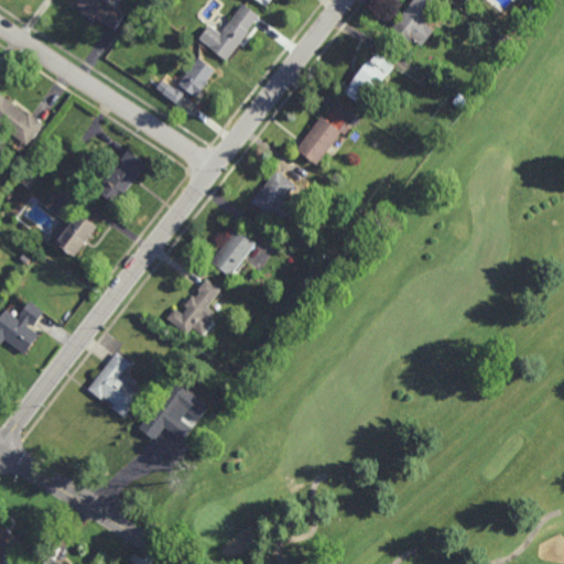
[(114,31),(125,15),(105,3),(107,0),(82,0),(78,8),(114,31)]
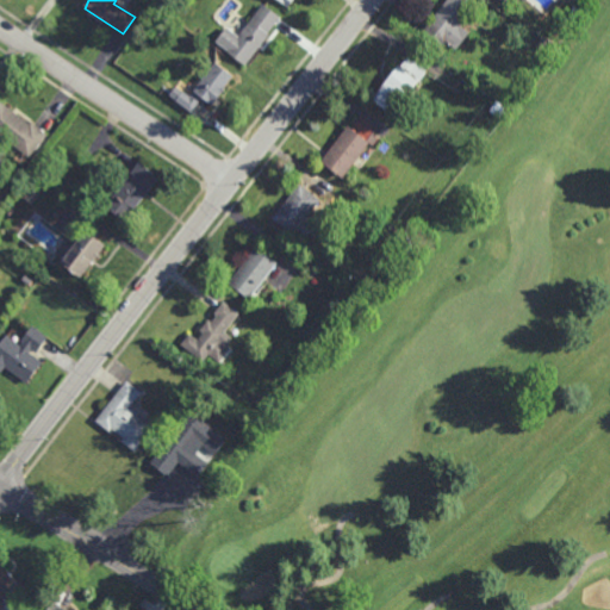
[(271,0),(287,10),(296,0),(271,0)]
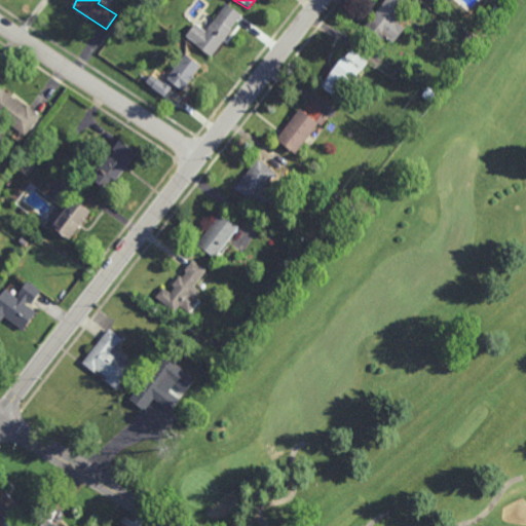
[(384,0),(364,29),(376,40),(379,35),(391,44),(402,29),(393,23),(403,8),(391,0),(384,0)]
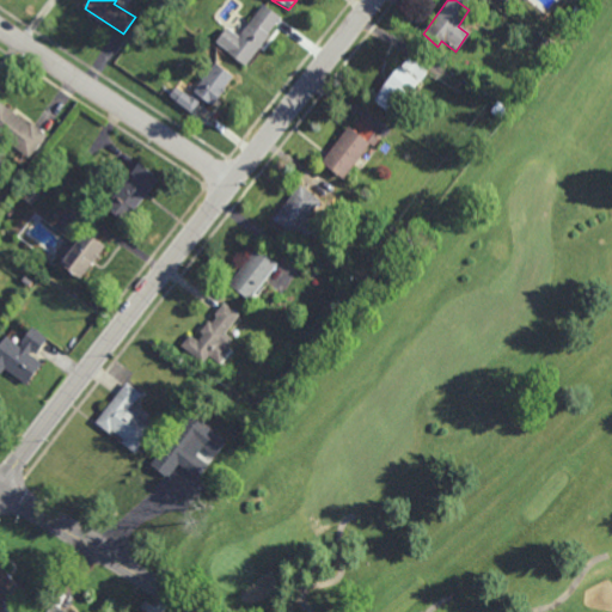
[(497,0),(561,0),(546,22),(518,0),(508,0),(505,5),(497,0)]
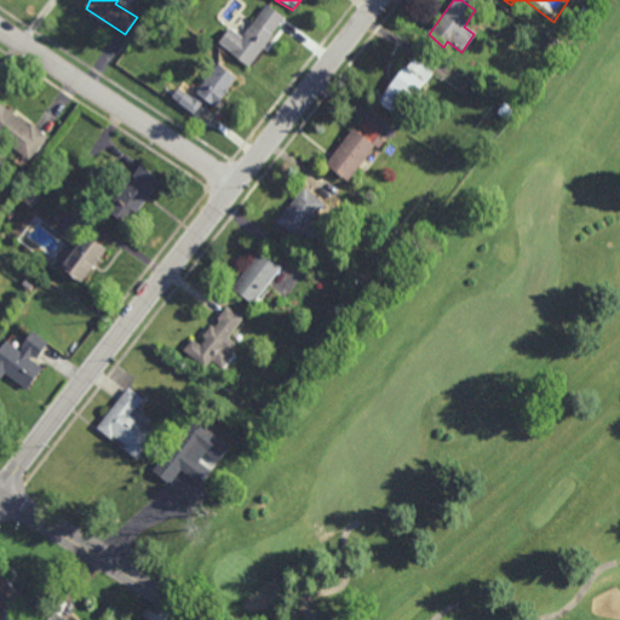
[(219,44),(251,67),(286,19),(268,7),(244,39),(230,30),(219,44)]
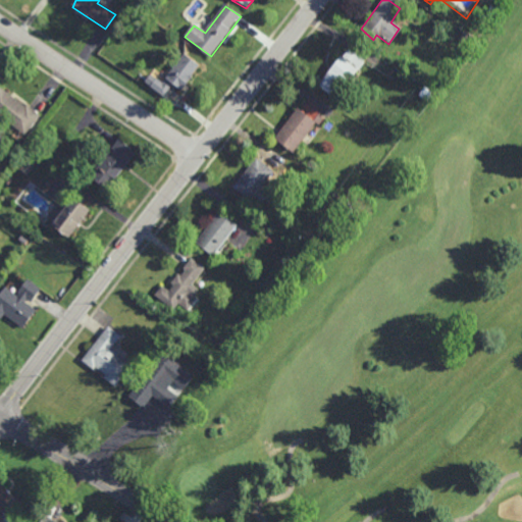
[(483,28),(476,21),(482,12),(490,18),(483,28)]
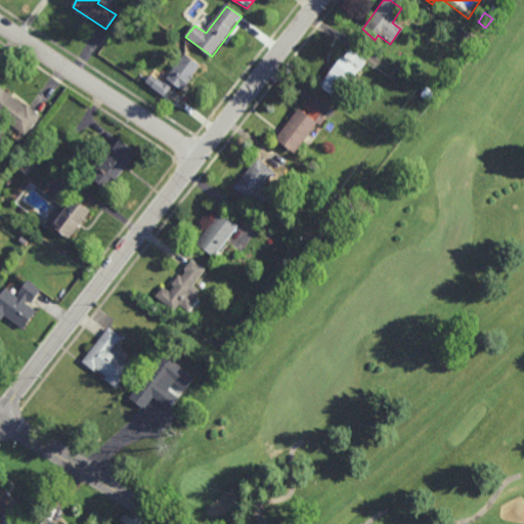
[(478,33),(473,30),(477,24),(482,28),(478,33)]
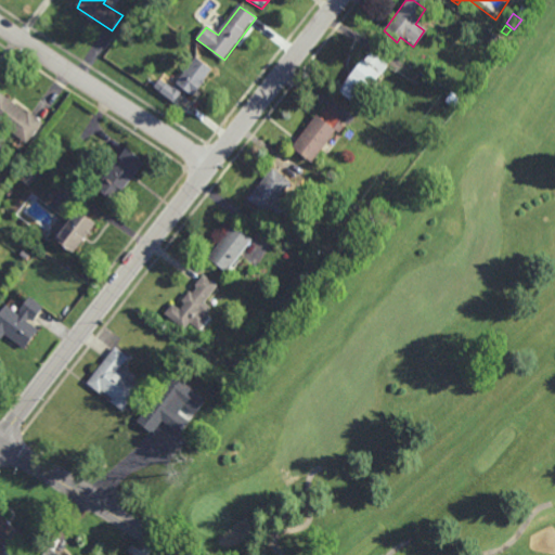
[(501,50),(495,47),(501,39),(505,43),(501,50)]
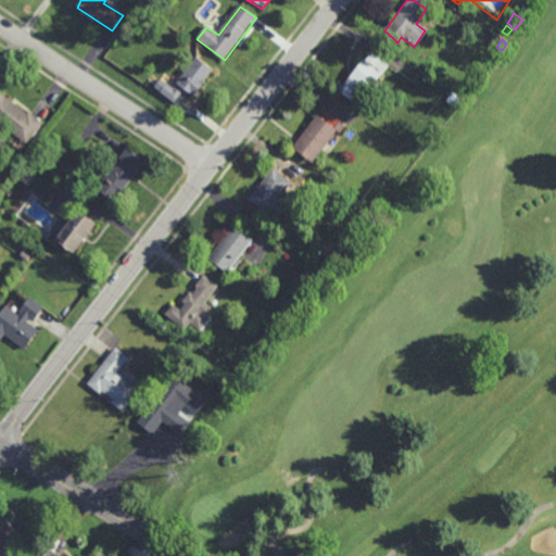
[(339,90),(355,103),(386,64),(370,53),(364,64),(361,62),(339,90)]
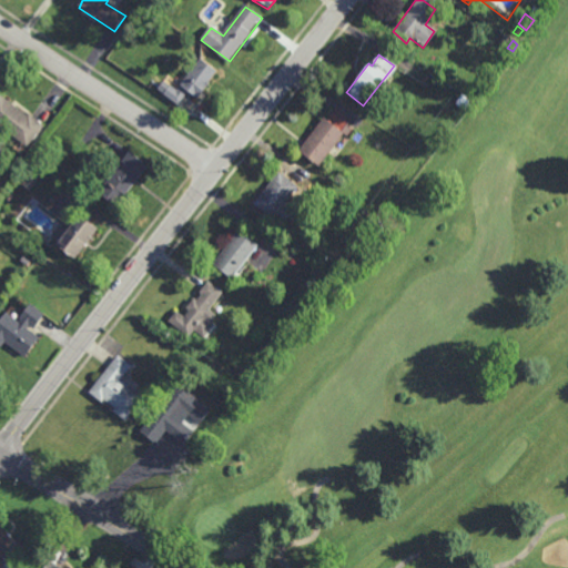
[(199,61),(215,72),(195,100),(186,93),(178,104),(156,90),(162,83),(174,91),(199,61)]
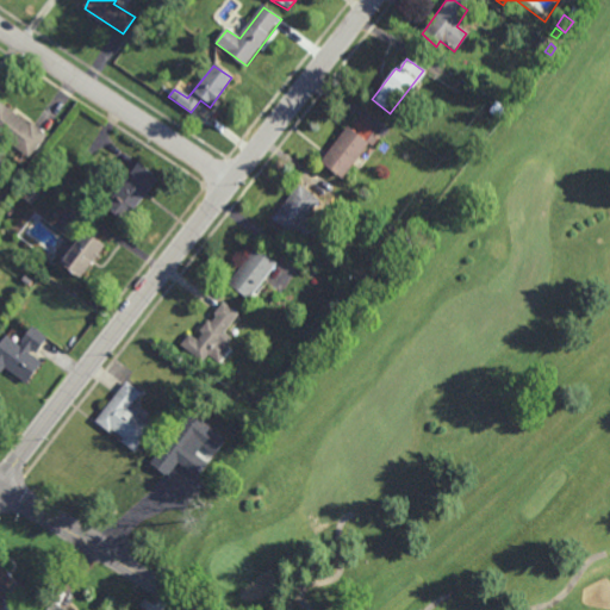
[(0,104),(27,128),(31,122),(47,134),(26,162),(0,139),(0,104)]
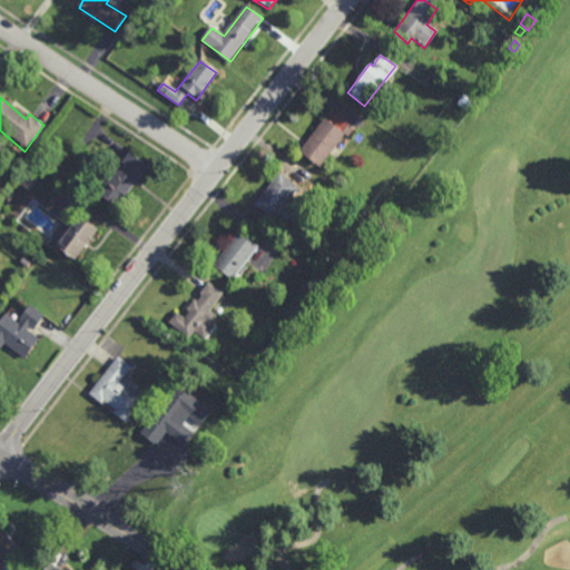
[(298,149),(320,166),(343,135),(352,139),(357,133),(346,125),(350,119),(335,109),(327,120),(322,117),(298,149)]
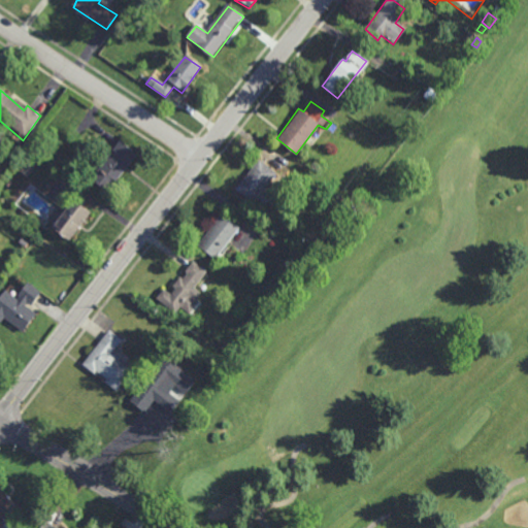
[(91,173),(111,188),(136,154),(116,139),(91,173)]
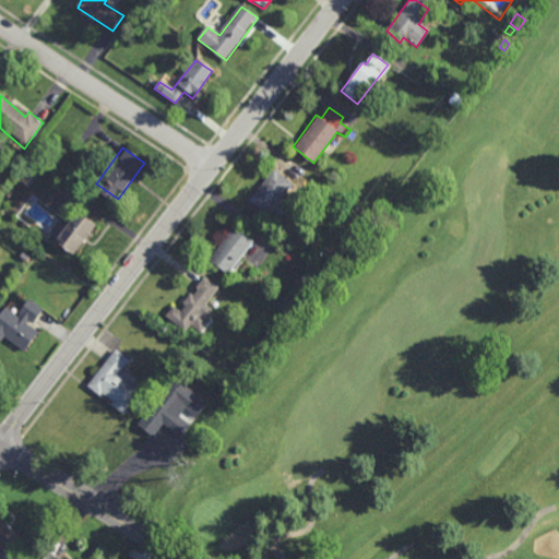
[(273,169),(292,185),(270,214),(250,200),(273,169)]
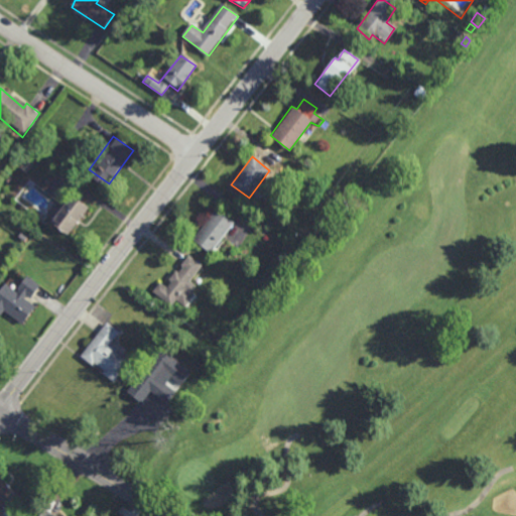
[(27,172),(20,166),(27,158),(34,164),(27,172)]
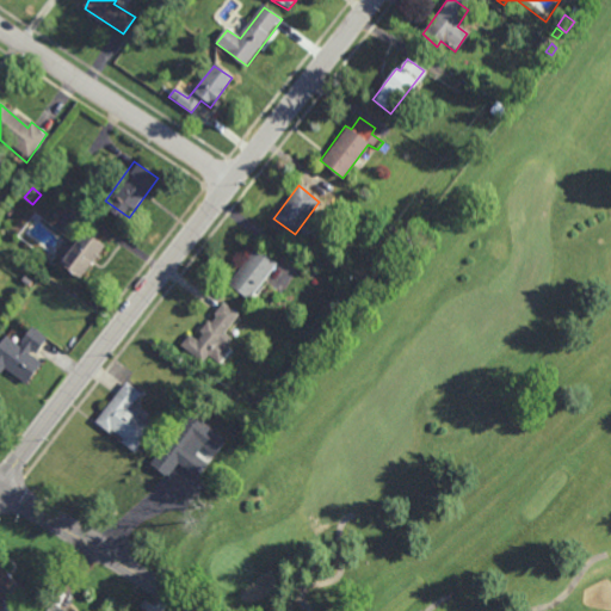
[(60,265),(79,278),(105,246),(81,230),(60,265)]
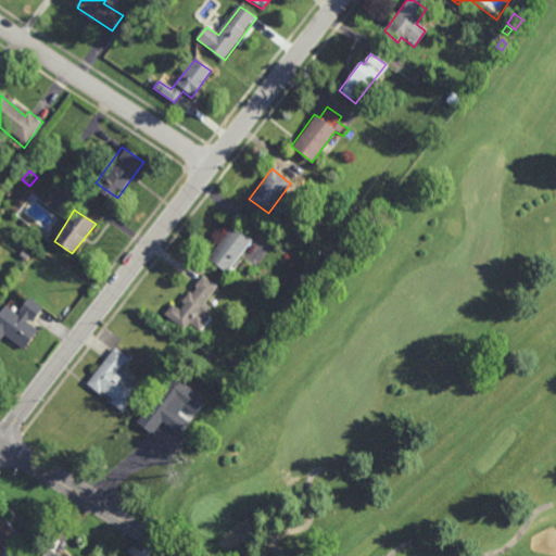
[(226,275),(252,240),(231,227),(210,257),(226,275)]
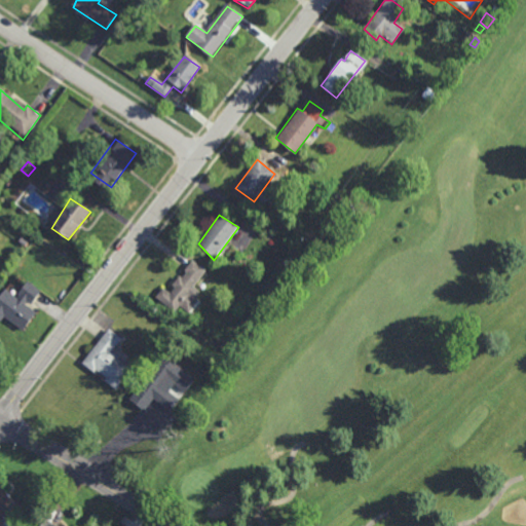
[(26,246),(20,240),(22,237),(29,242),(26,246)]
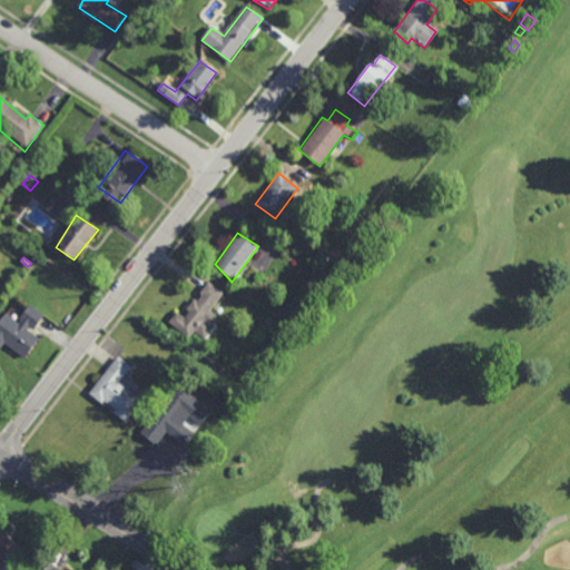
[(208,285),(222,292),(208,311),(217,317),(210,322),(218,330),(209,340),(194,328),(189,340),(167,322),(176,314),(184,318),(190,310),(185,307),(194,298),(197,301),(203,294),(198,293),(208,285)]
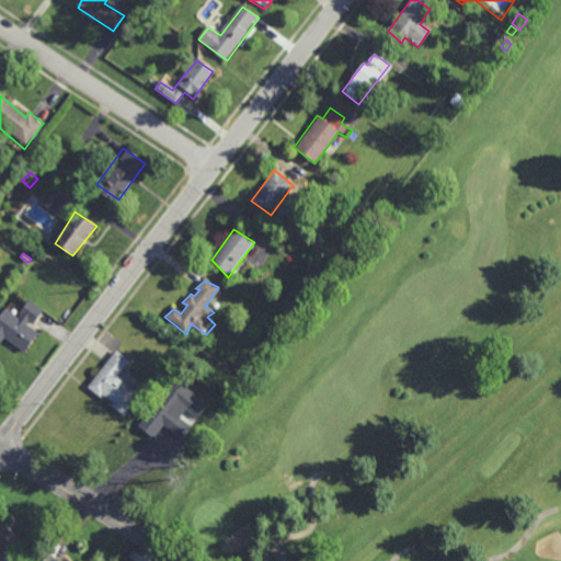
[(23,353),(38,334),(24,324),(29,319),(34,324),(44,311),(30,299),(18,316),(4,309),(0,313),(0,343),(6,336),(23,353)]
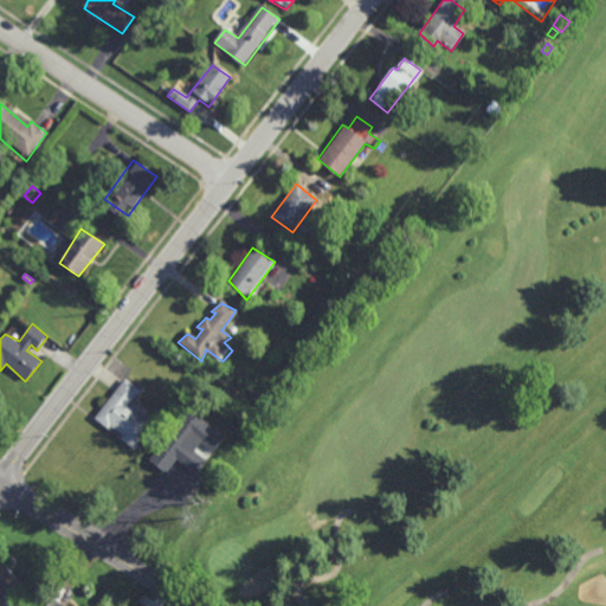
[(133,445),(153,421),(129,406),(140,389),(123,378),(96,419),(108,427),(111,424),(123,434),(118,439),(133,445)]
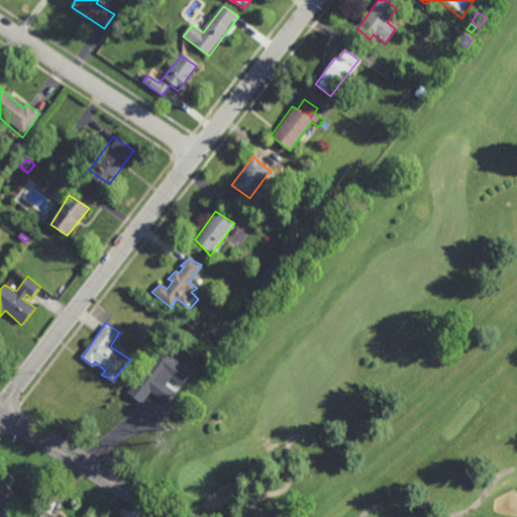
[(141,403),(149,392),(165,404),(174,392),(163,386),(170,378),(175,381),(185,368),(161,350),(127,393),(141,403)]
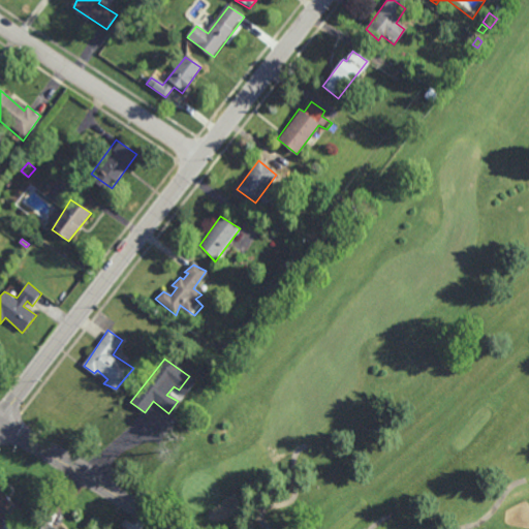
[(0,496),(24,510),(13,528),(6,528),(3,527),(7,521),(1,518),(0,519),(0,496)]
